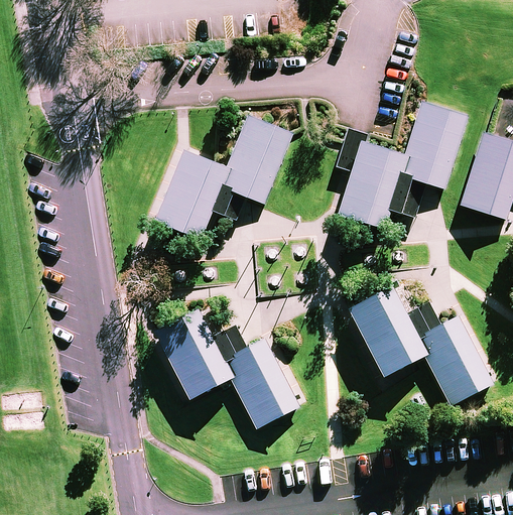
[(468,116),(420,101),(404,153),(409,155),(401,176),(433,185),(443,188),(468,116)]
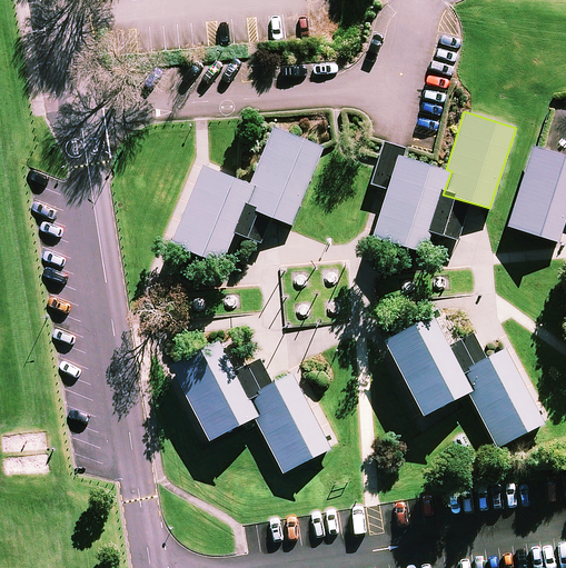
[(323,147),(272,126),(249,183),(252,185),(244,207),(290,223),(323,147)]
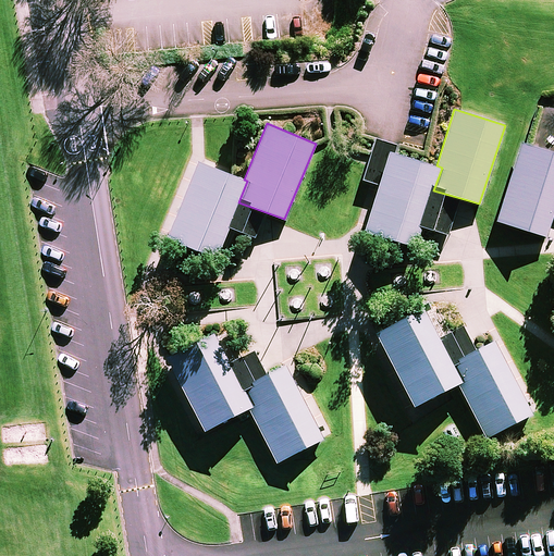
[(553,152),(520,141),(495,221),(545,237),(553,209),(553,152)]
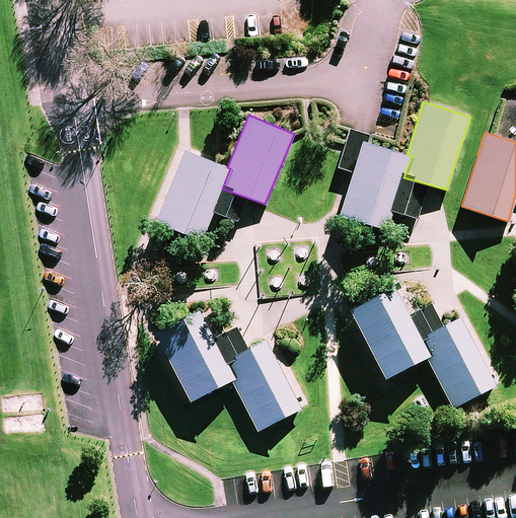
[(407,154),(363,141),(341,213),(339,218),(386,230),(403,177),(412,156),(407,154)]
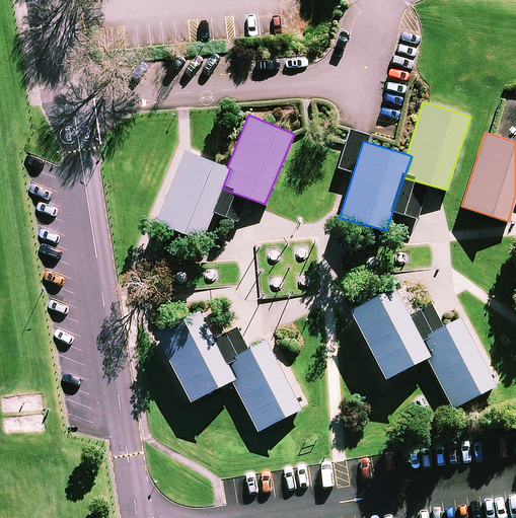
[(227,167),(185,150),(156,222),(203,241),(222,189),(230,168),(227,167)]
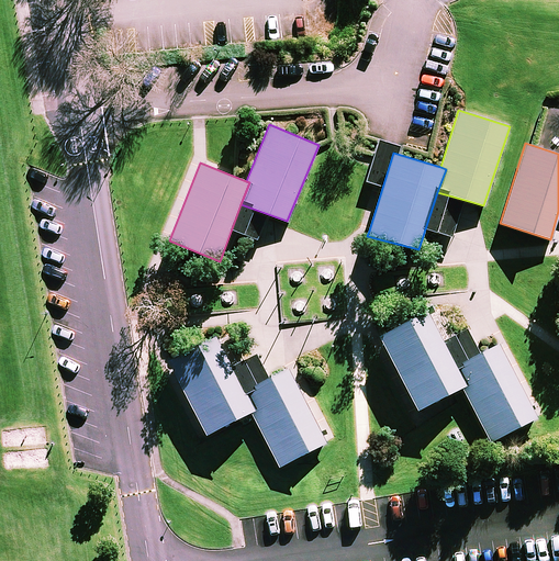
[(427,310),(380,335),(418,410),(461,388),(467,385),(456,365),(427,310)]
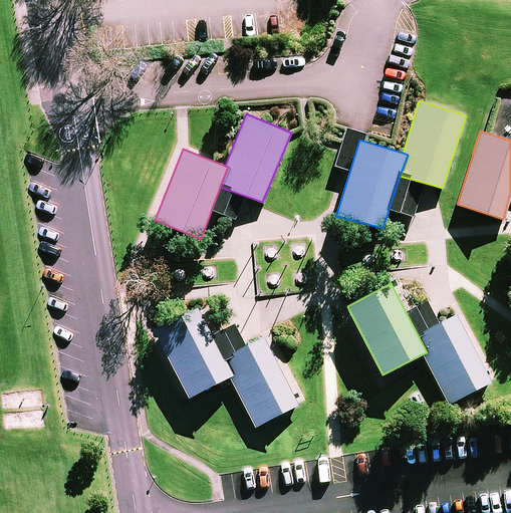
[(198,305),(155,329),(189,396),(229,378),(226,357),(198,305)]
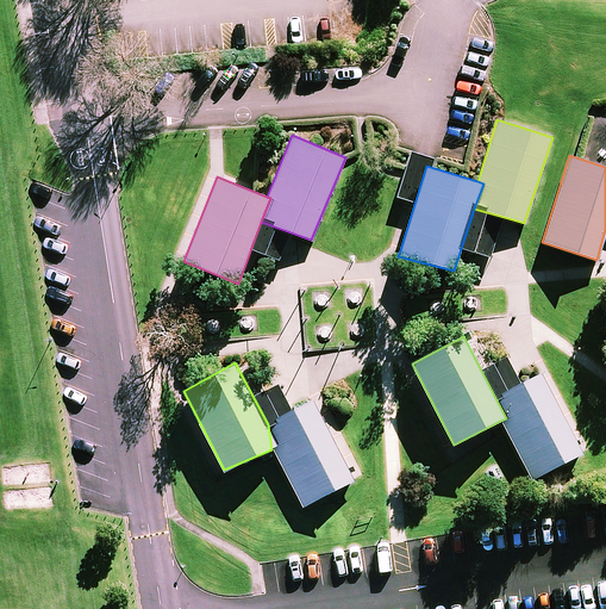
[(541,373),(494,396),(506,418),(500,421),(531,479),(582,453),(541,373)]
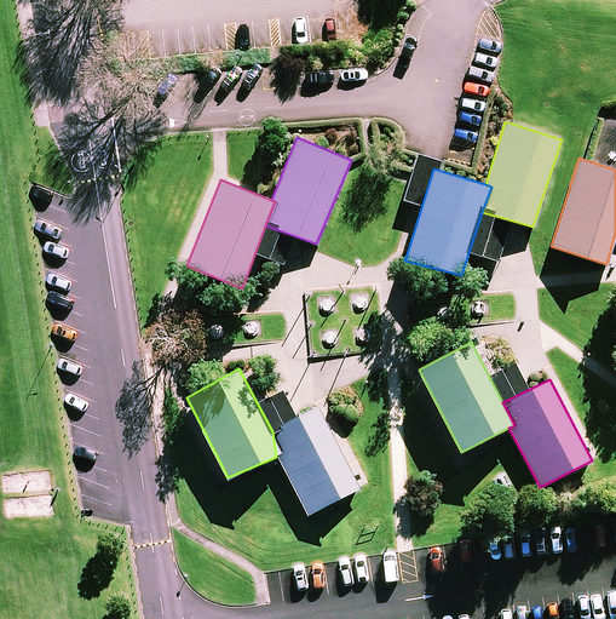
[(317,407),(272,431),(276,457),(308,515),(361,488),(317,407)]
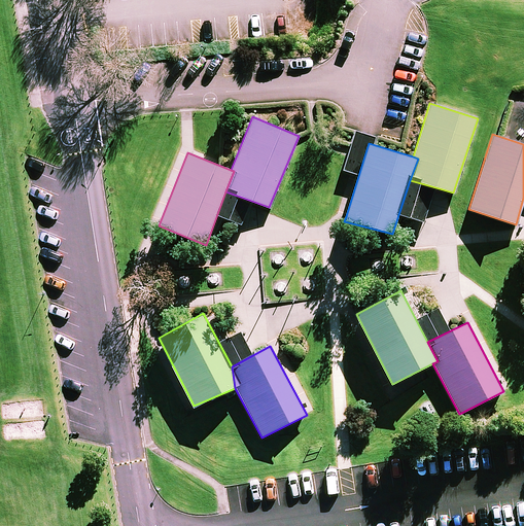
All buildings are outlined.
